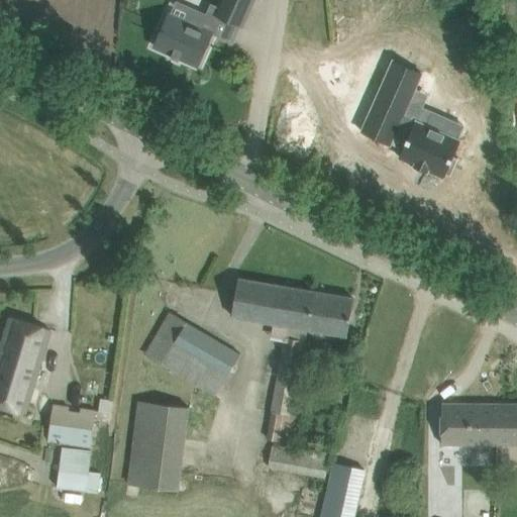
[(197,66),(205,46),(211,34),(233,44),(252,0),(221,0),(218,8),(211,5),(200,29),(169,15),(154,46),(197,66)]
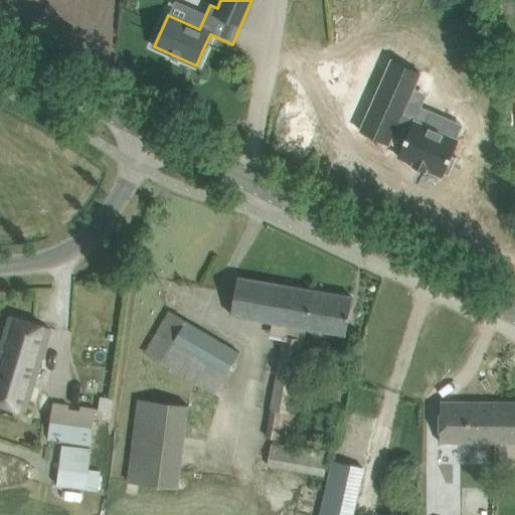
[(392,58),(369,110),(396,122),(392,132),(406,138),(398,156),(413,163),(412,164),(425,170),(426,168),(443,175),(444,171),(449,174),(457,156),(452,154),(459,139),(456,138),(462,125),(431,111),(425,124),(401,114),(413,87),(420,71),(392,58)]
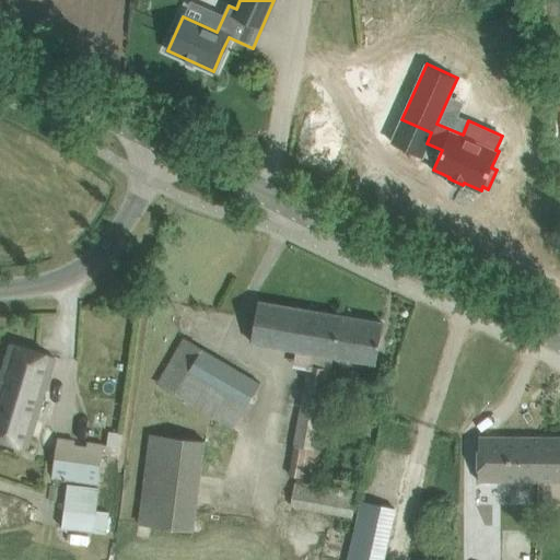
[(333,357),(354,361),(376,364),(383,324),(258,302),(251,342),(295,350),(293,366),(306,370),(298,415),(287,475),(315,480),(322,448),(316,448),(329,372),(330,372),(333,357)]
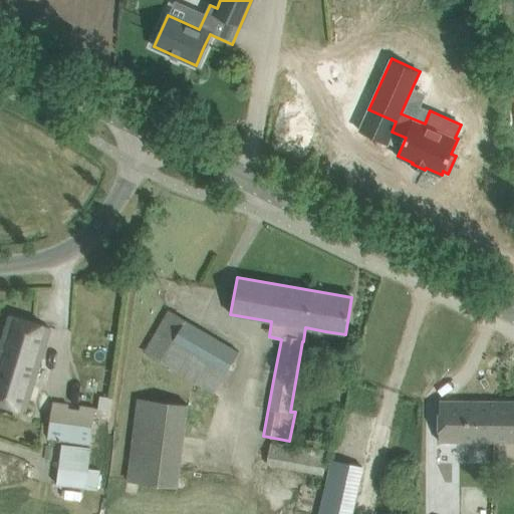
[(239,352),(187,322),(170,311),(146,352),(214,393),(239,352)]
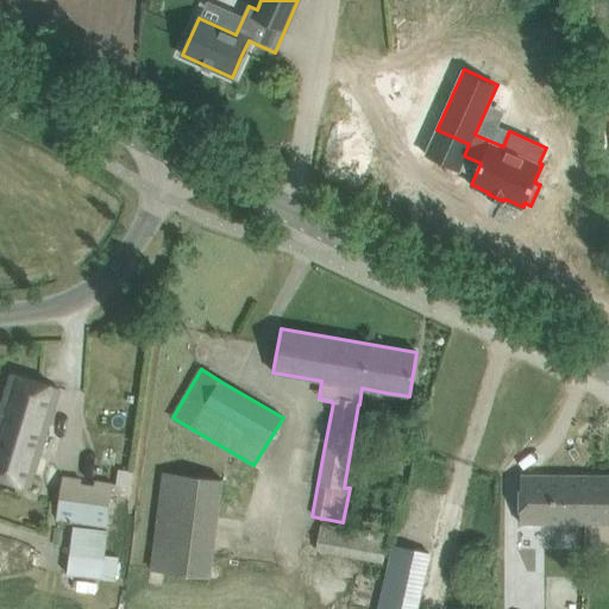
[(0,477),(30,488),(52,413),(60,389),(11,375),(0,410),(0,477)]
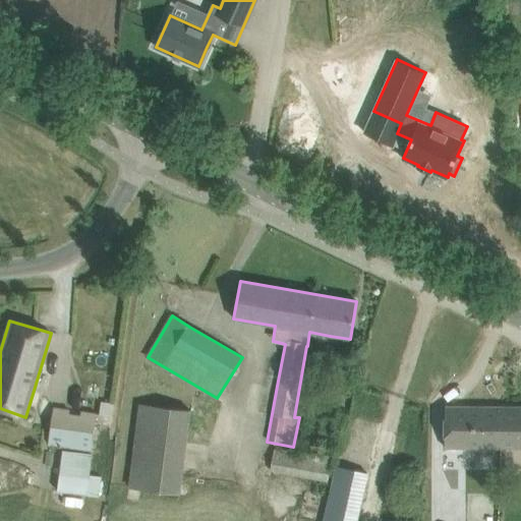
[(93,325),(87,371),(111,374),(117,328),(93,325)]
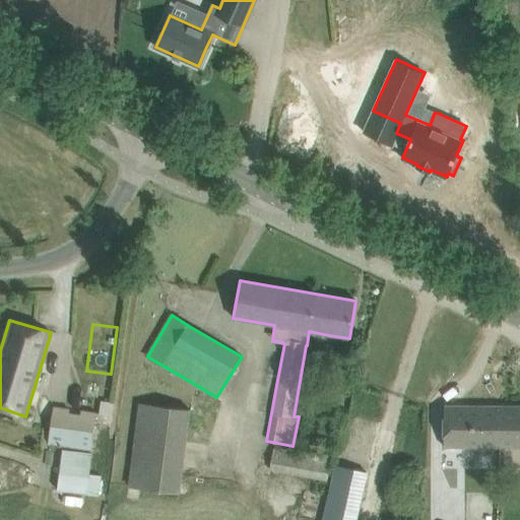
[(101,400),(100,412),(112,413),(114,402),(101,400)]
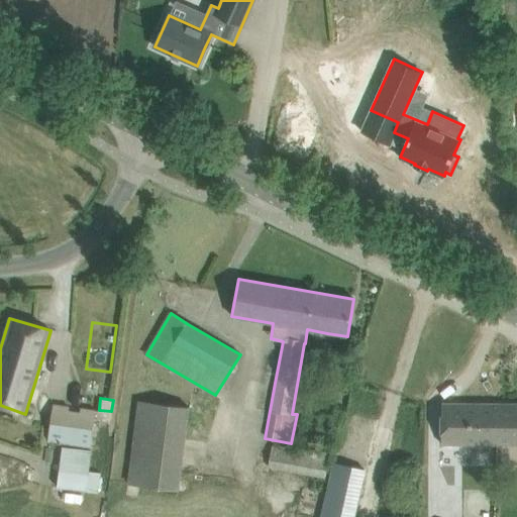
[(138,400),(127,484),(180,490),(191,407),(138,400)]
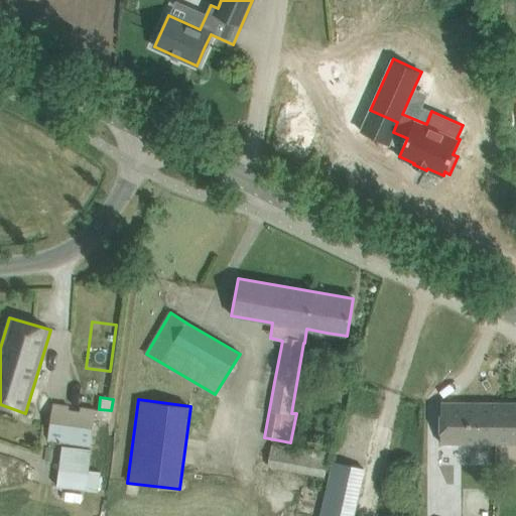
[(52,403),(47,439),(91,446),(95,410),(81,408),(80,412),(69,411),(69,406),(53,404),(53,403),(52,403)]
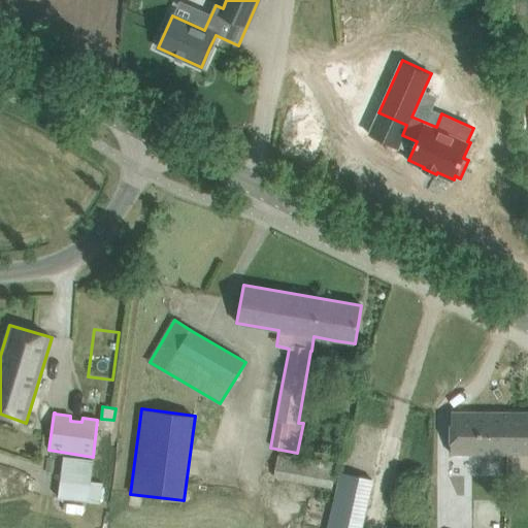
[(505,454),(506,413),(451,413),(451,454),(505,454)]
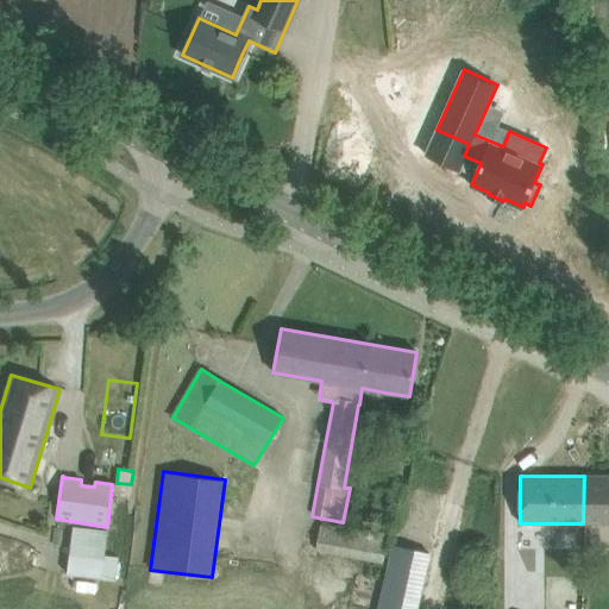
[(608,523),(608,476),(584,476),(583,523),(608,523)]
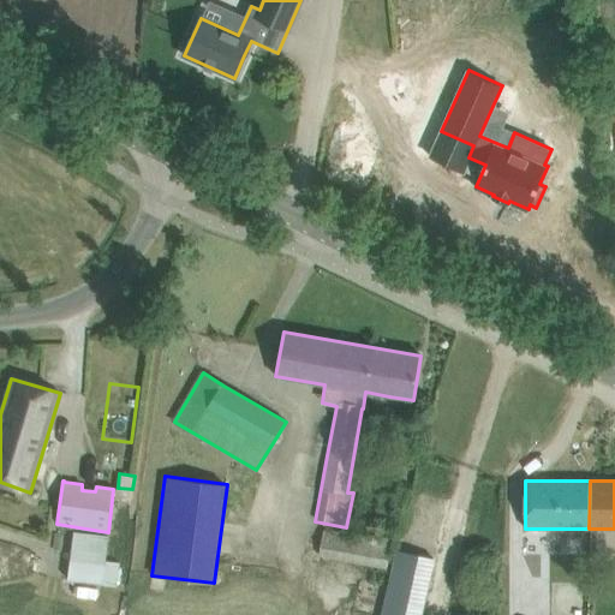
[(324,526),(318,556),(387,568),(392,539),(324,526)]
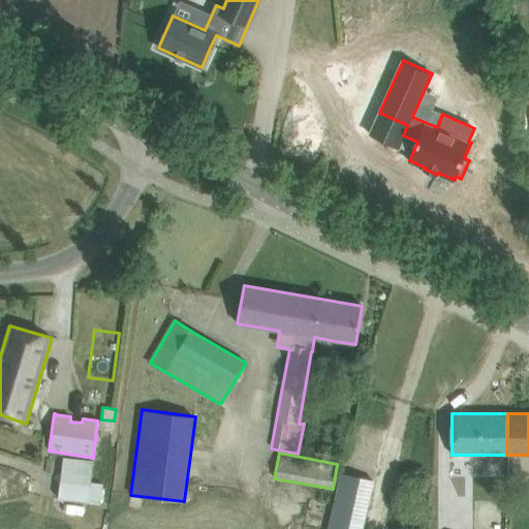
[(103,483),(91,481),(94,461),(64,458),(58,499),(89,503),(100,504),(103,483)]
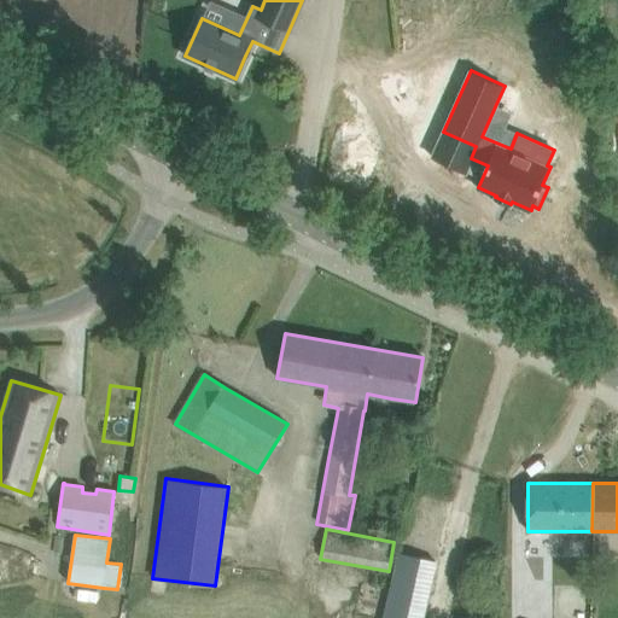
[(423,617),(436,561),(398,552),(384,617),(423,617)]
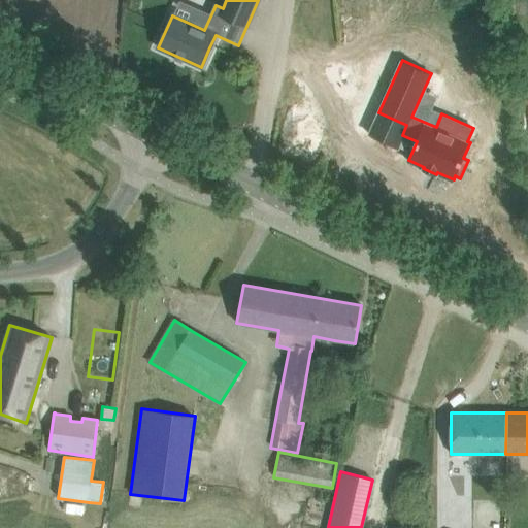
[(486,527),(488,476),(461,476),(459,527),(486,527)]
